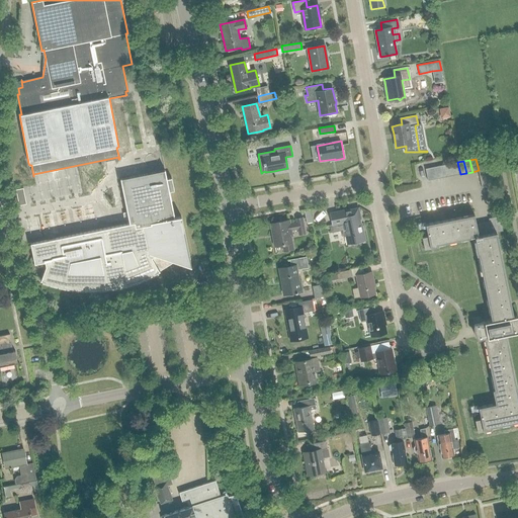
[(454,175),(460,174),(457,162),(451,163),(454,175)]
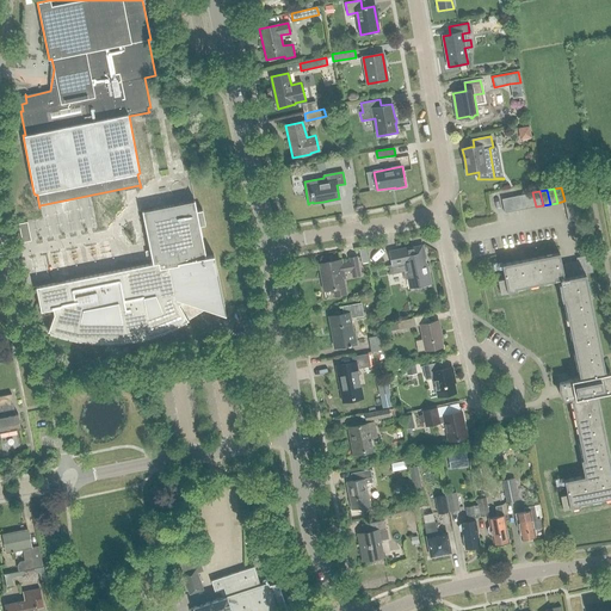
[(532,192),(526,195),(529,209),(536,207),(532,192)]
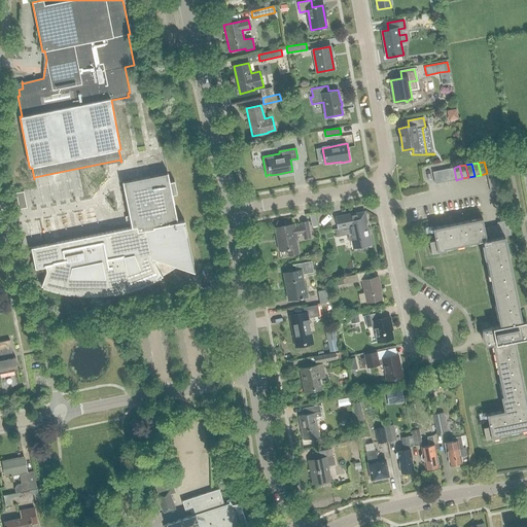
[(497,166),(486,169),(487,173),(488,179),(500,177),(497,166)]
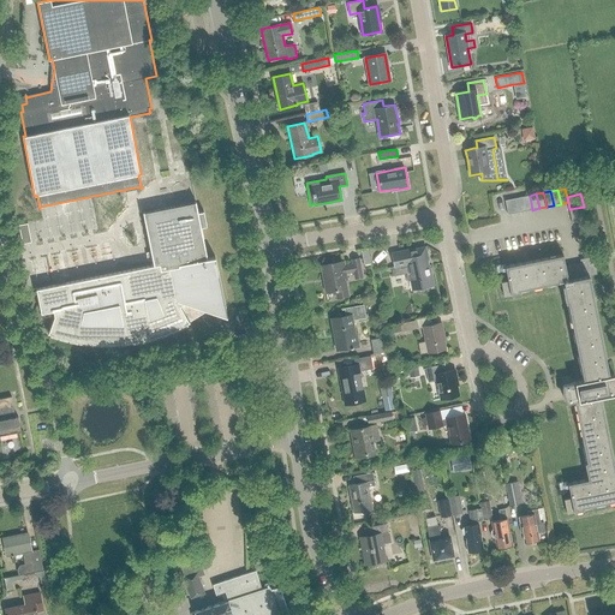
[(525,212),(532,210),(530,196),(523,197),(525,212)]
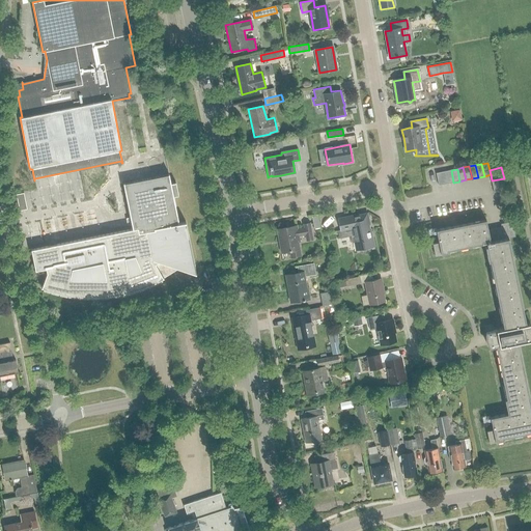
[(447,184),(453,183),(451,170),(445,171),(447,184)]
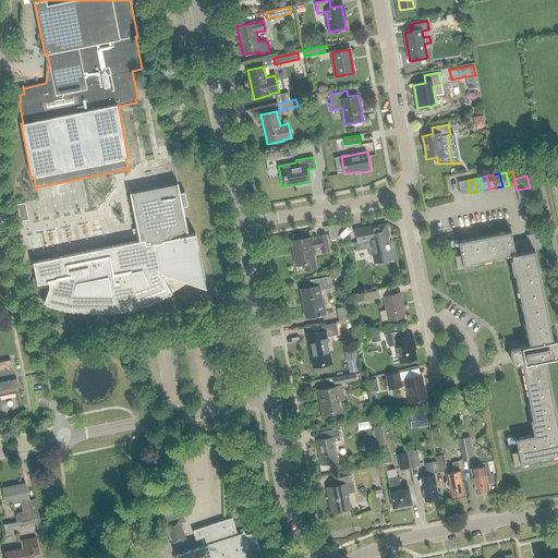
[(461,195),(470,193),(468,180),(459,182),(461,195)]
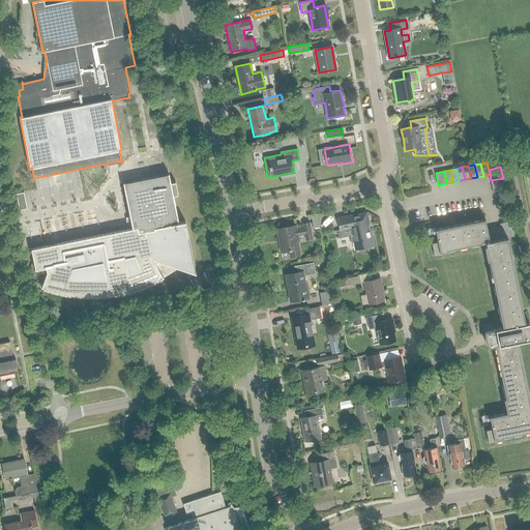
[(173,196),(177,196),(175,182),(171,183),(169,174),(123,183),(130,216),(126,217),(127,225),(131,225),(133,229),(31,249),(35,270),(46,268),(47,272),(41,287),(53,291),(58,292),(64,293),(71,294),(77,295),(81,295),(85,296),(89,296),(94,296),(98,296),(105,295),(109,295),(112,295),(120,293),(125,292),(129,291),(134,290),(142,287),(146,286),(150,284),(152,283),(154,282),(163,277),(159,271),(170,265),(196,273),(196,272),(195,272),(185,223),(185,222),(178,223),(173,196)]
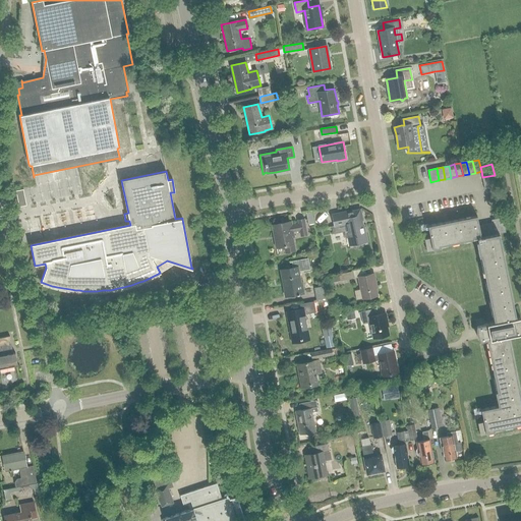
[(482,177),(483,183),(496,181),(495,175),(482,177)]
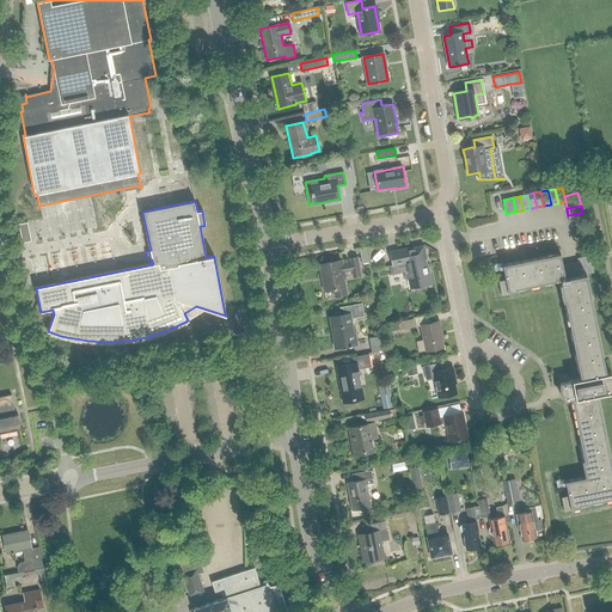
[(583,220),(582,213),(568,215),(570,222),(583,220)]
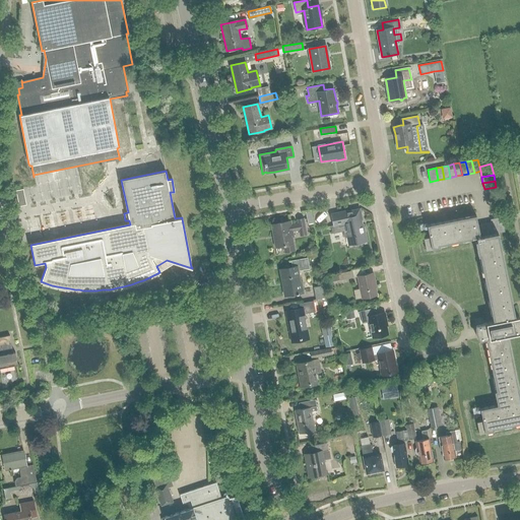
[(19,206),(26,205),(23,189),(15,191),(19,206)]
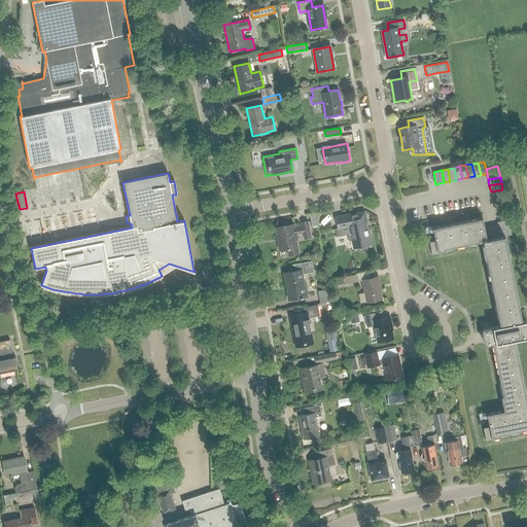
[(15,194),(9,195),(12,211),(20,209),(15,194)]
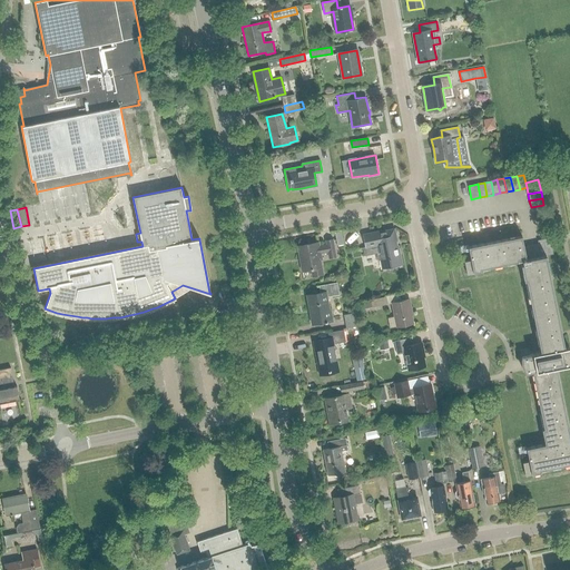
[(383,231),(363,235),(365,247),(363,248),(364,256),(376,254),(377,262),(381,261),(382,269),(402,265),(397,246),(396,246),(393,232),(384,234),(383,231)]
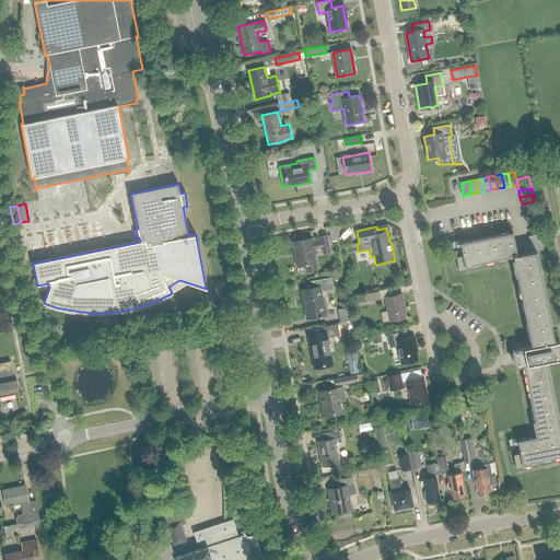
[(514,365),(516,368),(523,366),(534,422),(532,422),(535,436),(517,441),(520,453),(513,454),(516,467),(529,464),(529,462),(559,455),(559,429),(546,361),(559,358),(559,345),(559,341),(555,341),(537,253),(545,252),(541,234),(528,236),(529,240),(515,242),(513,233),(461,243),(463,256),(456,257),(459,270),(474,267),(474,265),(513,257),(513,260),(512,260),(514,277),(516,276),(531,347),(513,350),(512,352),(512,356),(512,360),(513,363),(514,365)]
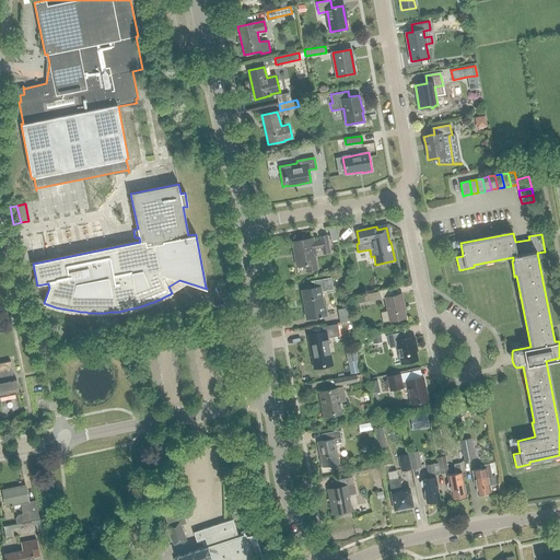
[(313,238),(292,242),(296,267),(305,266),(306,271),(316,269),(314,255),(316,254),(314,248),(322,247),(323,254),(330,252),(327,235),(319,236),(321,241),(314,242),(313,238)]
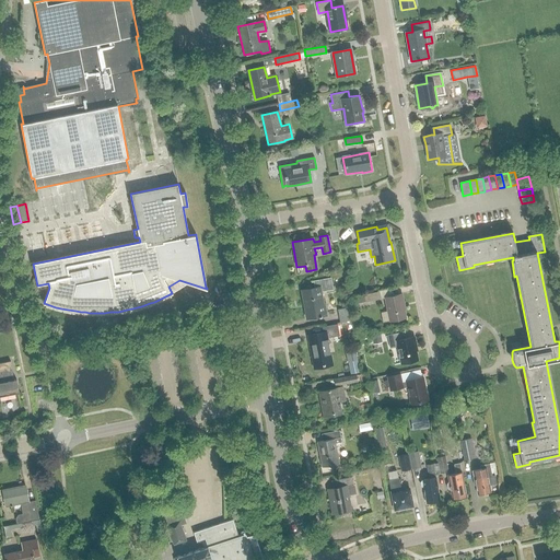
[(314,288),(301,291),(306,318),(327,315),(326,305),(323,306),(321,292),(333,290),(330,278),(313,281),(314,288)]
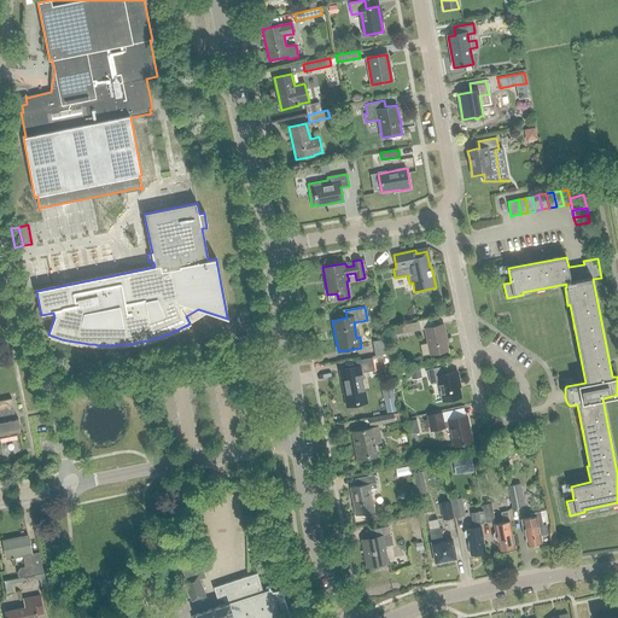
[(418,321),(401,325),(403,333),(419,330),(418,321)]
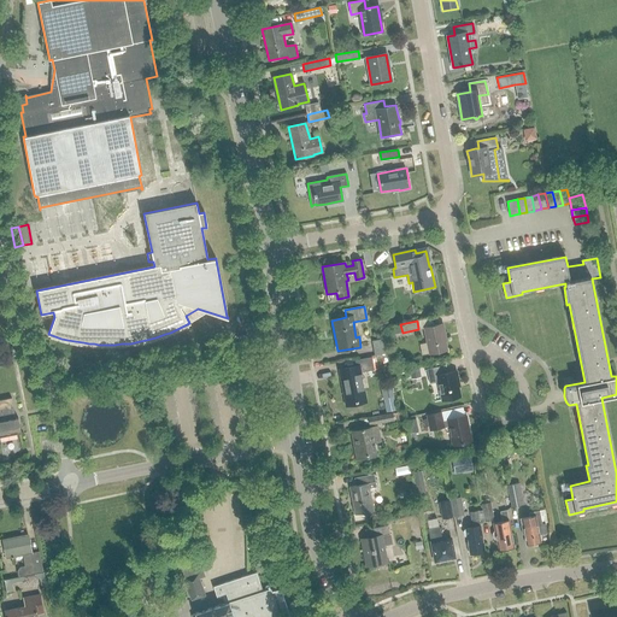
[(403,333),(400,324),(391,327),(393,335),(403,333)]
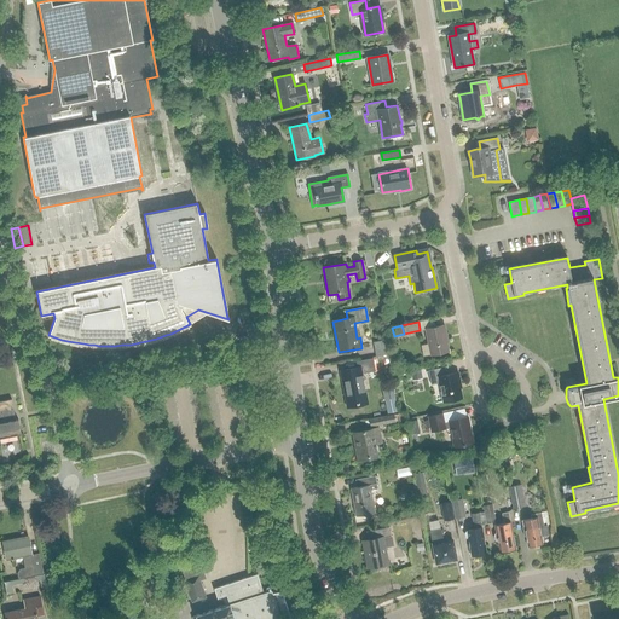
[(444,325),(426,329),(431,354),(449,351),(445,335),(446,335),(444,325)]
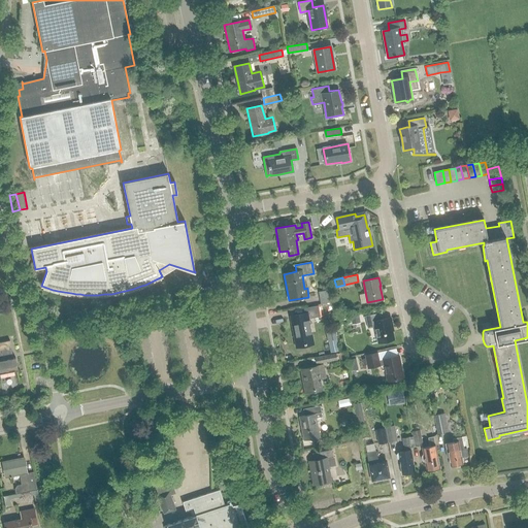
[(328,290),(318,292),(321,304),(331,302),(328,290)]
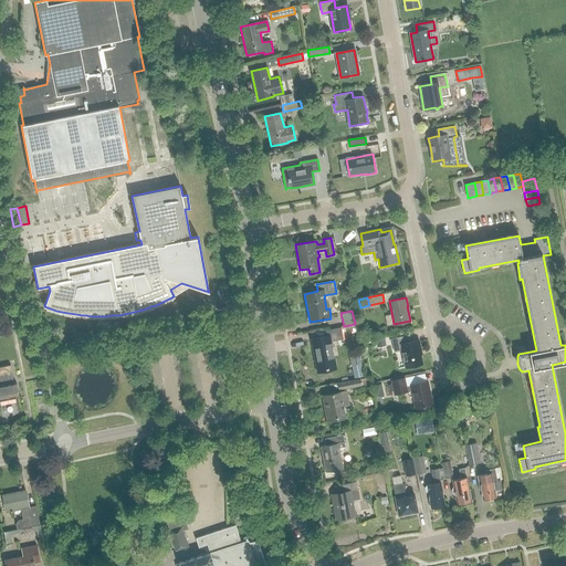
[(326,337),(311,339),(317,373),(336,369),(331,342),(343,339),(341,328),(325,331),(326,337)]
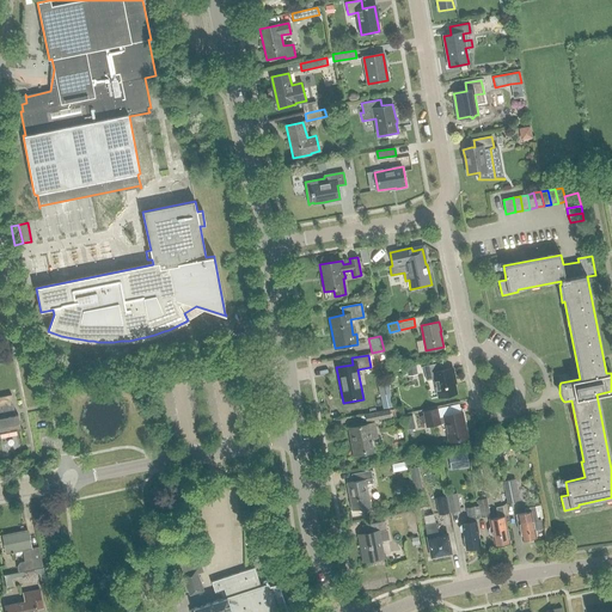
[(439,362),(423,366),(426,380),(434,379),(439,397),(457,393),(453,378),(454,378),(453,368),(441,371),(439,362)]
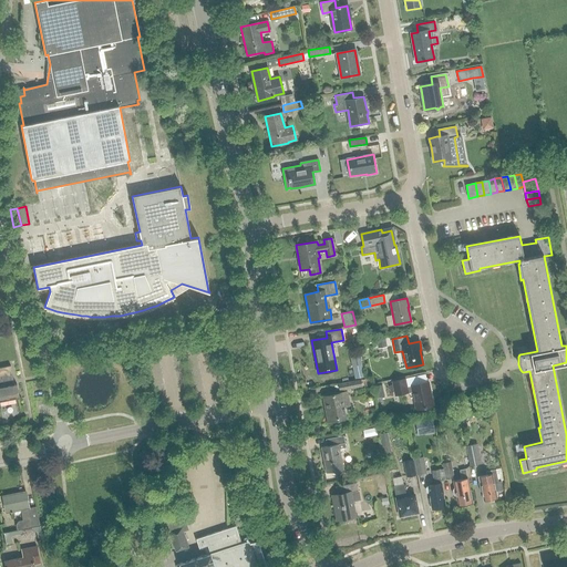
[(385,338),(375,340),(378,349),(387,347),(385,338)]
